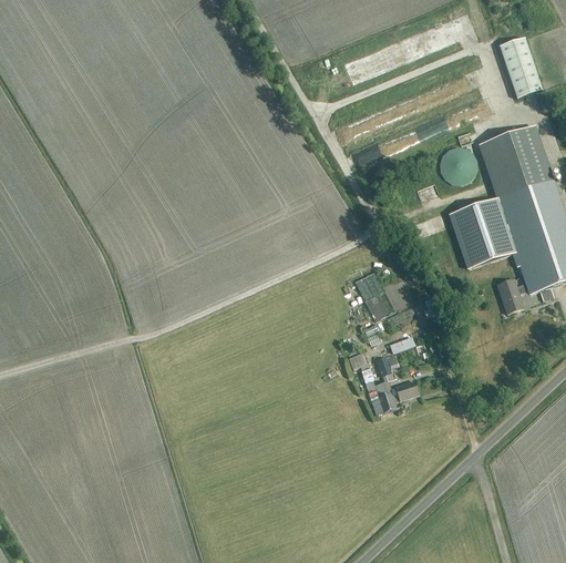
[(525,36),(500,44),(517,98),(543,89),(525,36)]
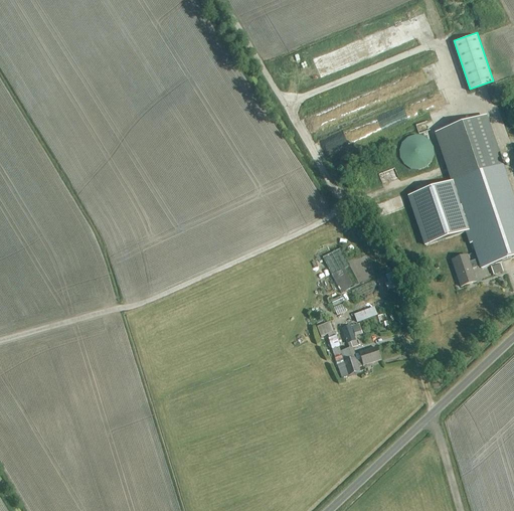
[(353,99),(342,102),(344,107),(354,103),(353,99)]
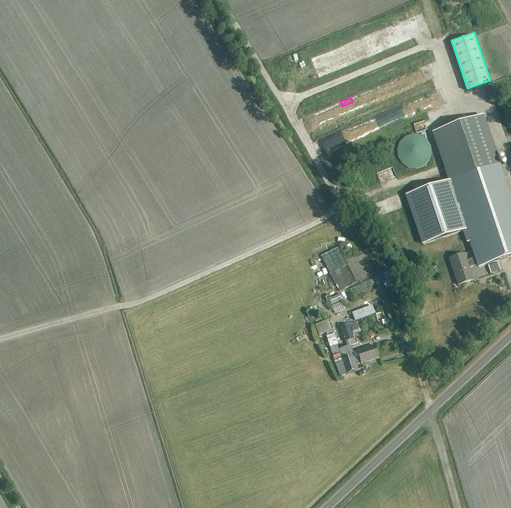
[(510,196),(483,112),(431,130),(448,179),(404,193),(420,241),(461,227),(465,240),(468,239),(474,255),(466,258),(463,250),(448,256),(457,282),(472,277),(468,264),(476,261),(476,263),(510,251),(510,196)]
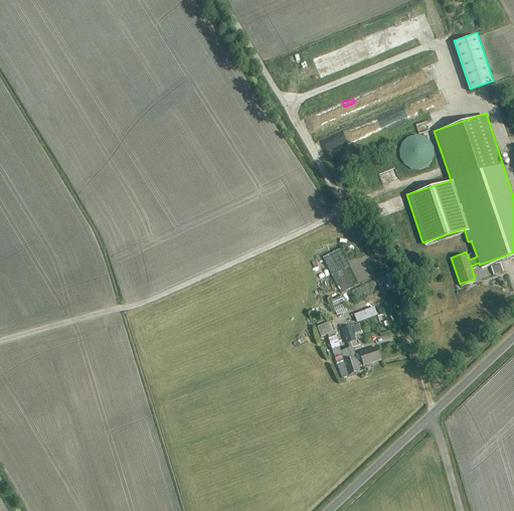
[(403,161),(409,166),(417,167),(424,164),(431,159),(434,151),(433,144),(429,137),(421,133),(414,132),(406,134),(401,140),(398,147),(399,154),(403,161)]
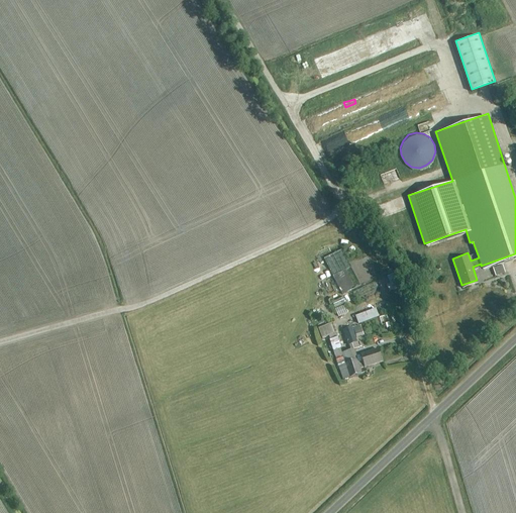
[(396,164),(381,170),(385,180),(400,174),(396,164)]
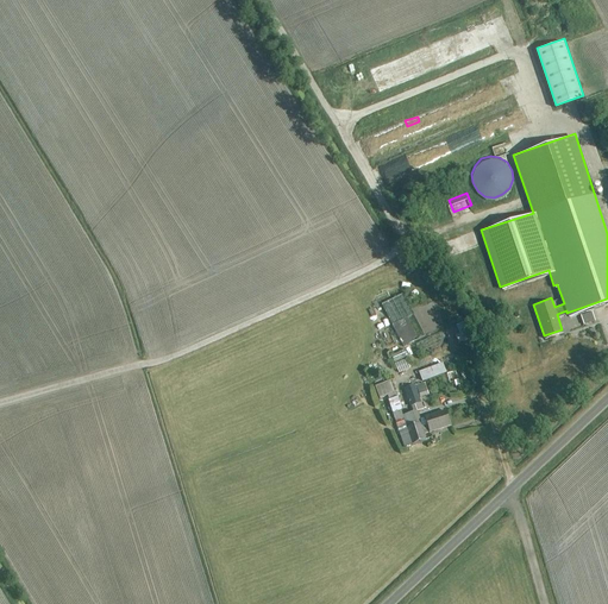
[(415,333),(406,314),(392,322),(402,344),(413,338),(412,335),(415,333)]
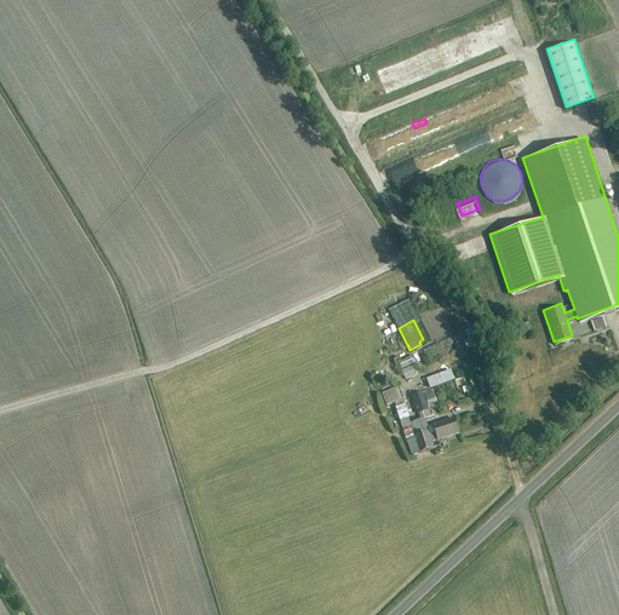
[(473,340),(475,348),(480,345),(477,339),(479,338),(473,325),(466,328),(473,340)]
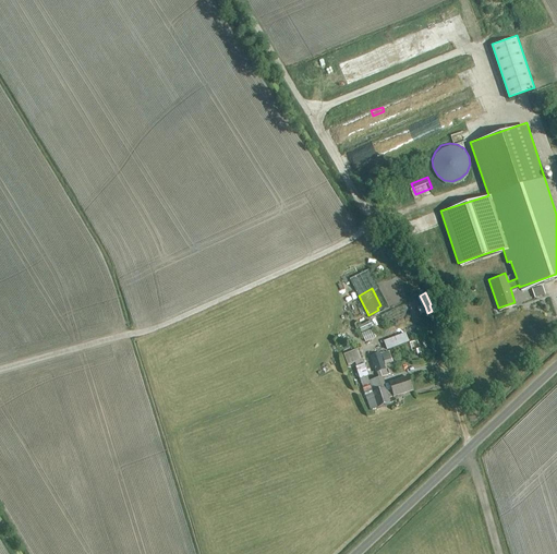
[(391,313),(408,308),(404,300),(388,306),(391,313)]
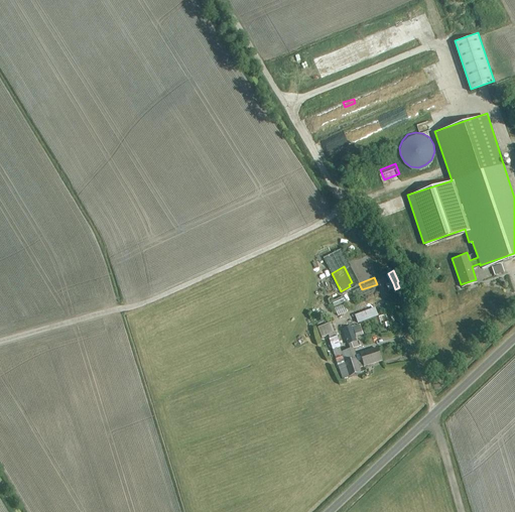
[(338,310),(348,306),(343,292),(332,296),(338,310)]
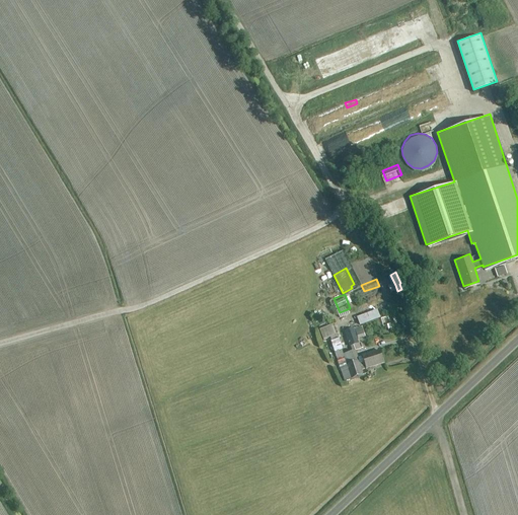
[(357,311),(360,320),(380,313),(377,305),(357,311)]
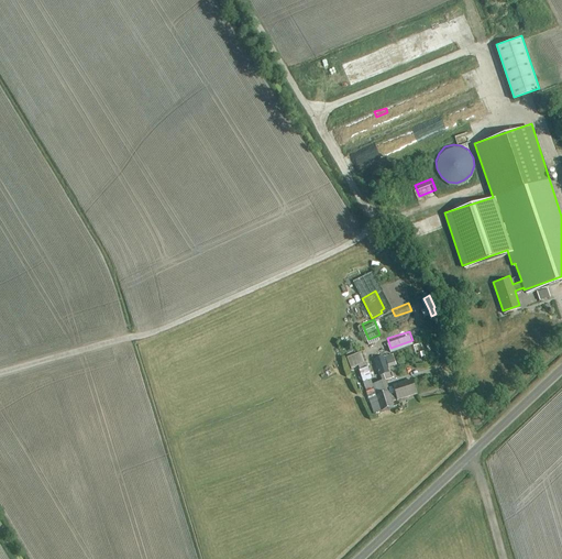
[(350,363),(366,358),(362,346),(345,352),(350,363)]
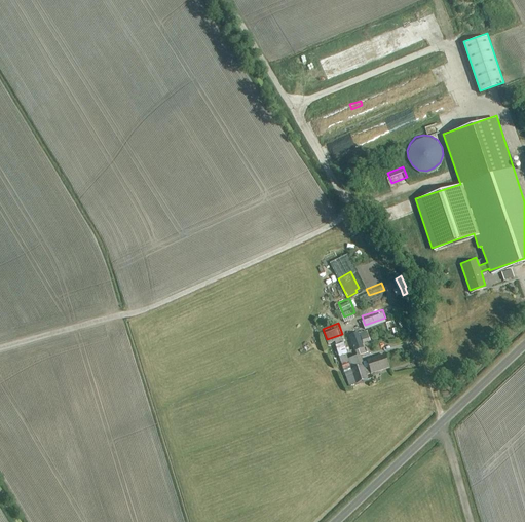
[(366,327),(359,330),(362,339),(369,337),(366,327)]
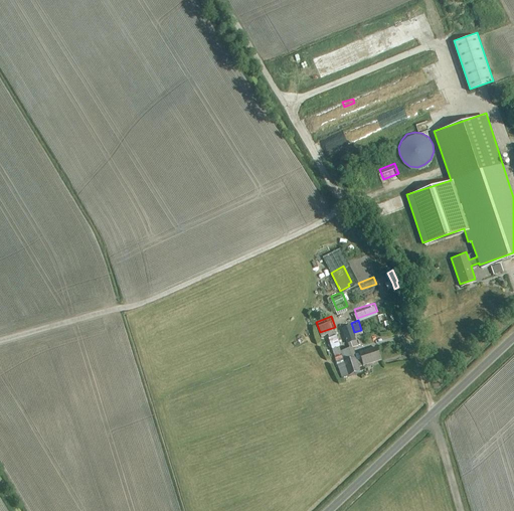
[(354,350),(352,344),(358,343),(356,337),(355,337),(350,322),(341,325),(347,345),(333,349),(341,374),(359,368),(357,359),(361,358),(362,362),(379,356),(376,344),(354,350)]
